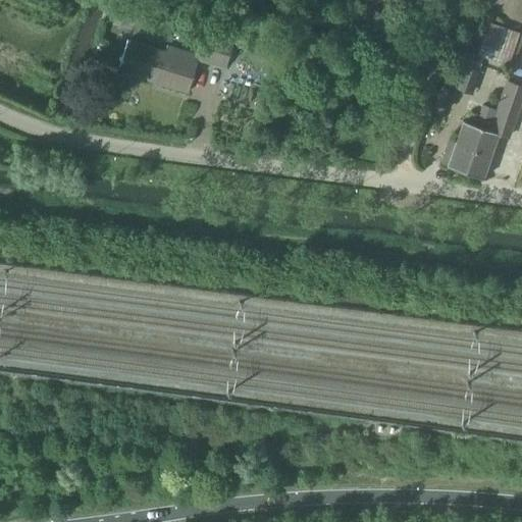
[(476,55),(508,65),(518,33),(486,21),(476,55)]
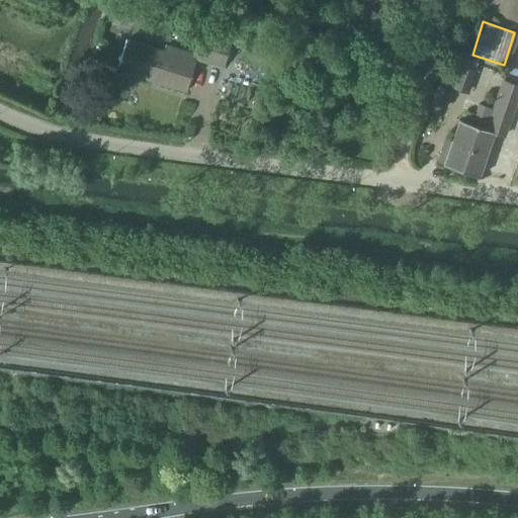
[(200,31),(194,50),(209,54),(207,62),(204,61),(203,62),(223,68),(232,40),(200,31)]
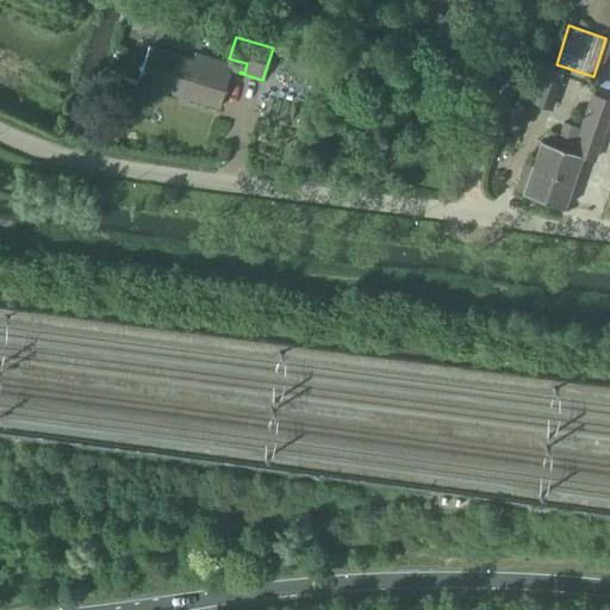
[(148,48),(137,83),(218,109),(231,66),(194,54),(192,61),(148,48)]
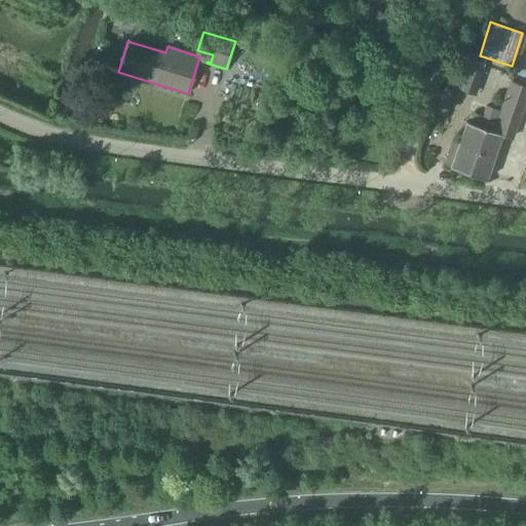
[(458,85),(476,91),(483,72),(465,66),(458,85)]
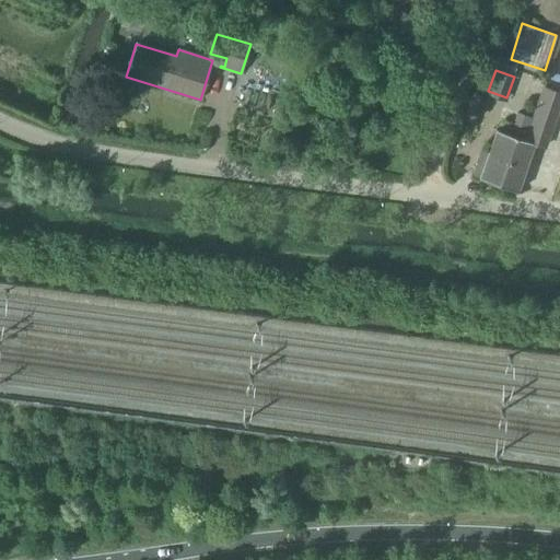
[(559,94),(543,89),(525,140),(545,147),(559,100),(559,94)]
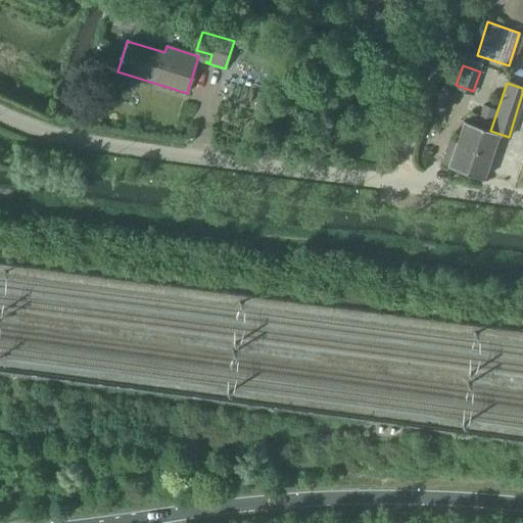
[(463,122),(455,146),(489,157),(497,134),(509,137),(490,131),(463,122)]
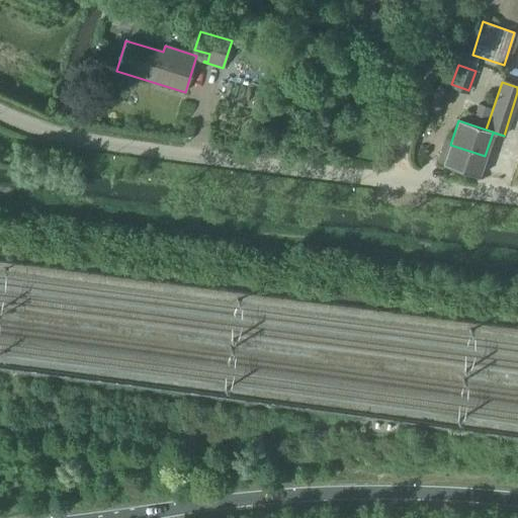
[(485,156),(450,145),(443,166),(478,178),(485,156)]
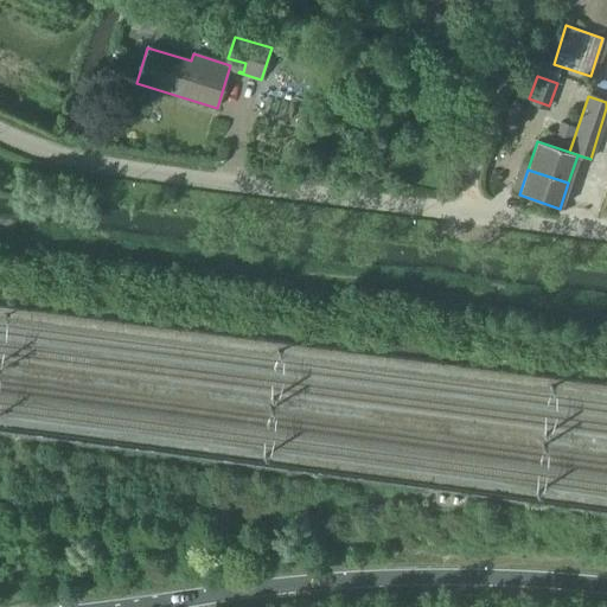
All buildings are outlined.
